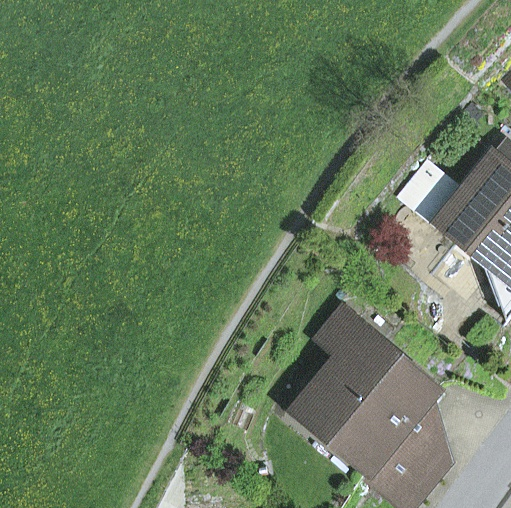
[(510,164),(495,151),(464,189),(471,196),(458,237),(484,259),(498,295),(510,279),(510,164)]
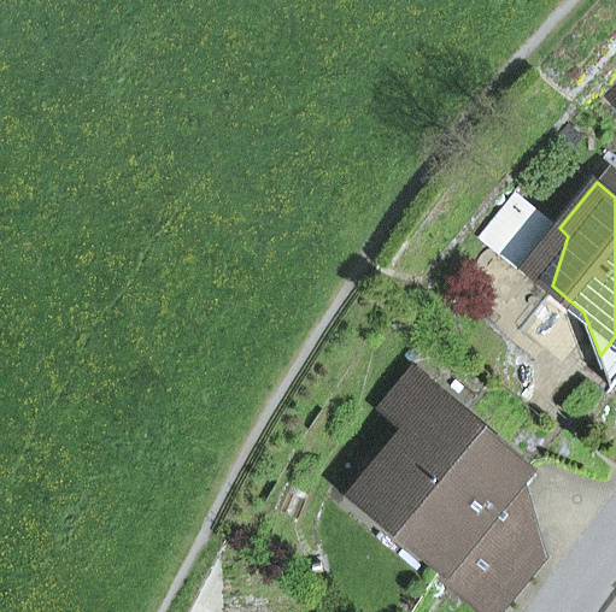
[(528,266),(552,286),(568,236),(559,228),(516,189),(479,235),(523,272),(528,266)]
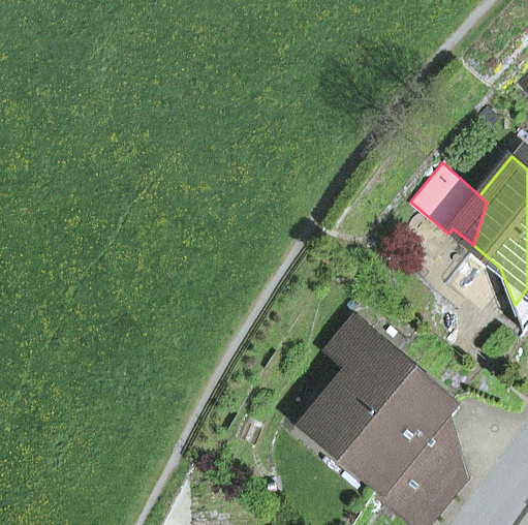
[(331,345),(354,365),(375,339),(351,320),(331,345)]
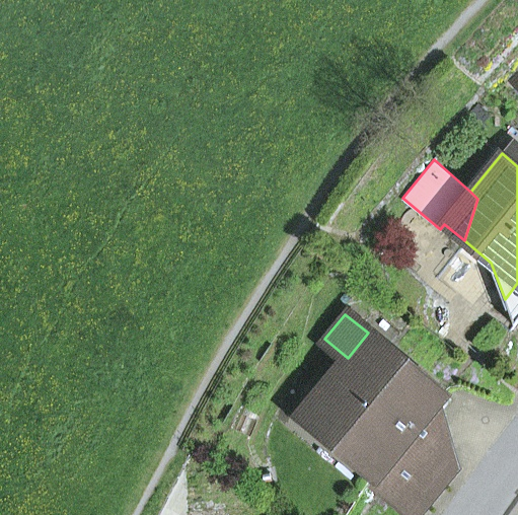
[(442,392),(368,333),(348,358),(313,399),(343,424),(331,437),(375,473),(369,481),(412,514),(413,514),(454,465),(411,430),(442,392)]
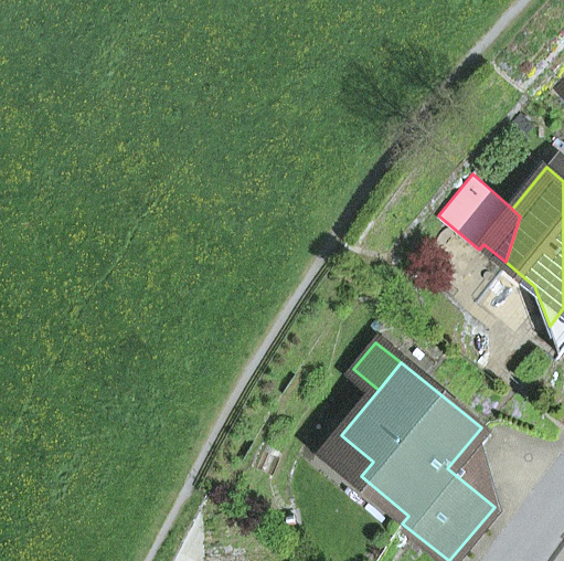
[(447,468),(495,507),(481,427),(447,468)]
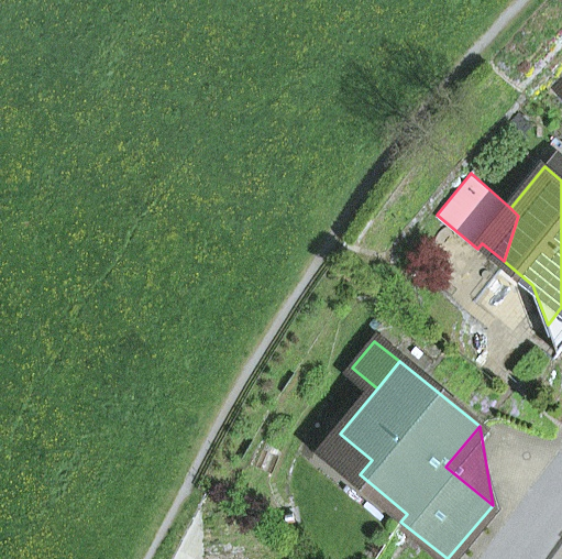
[(360,474),(372,460),(340,434),(328,448),(360,474)]
